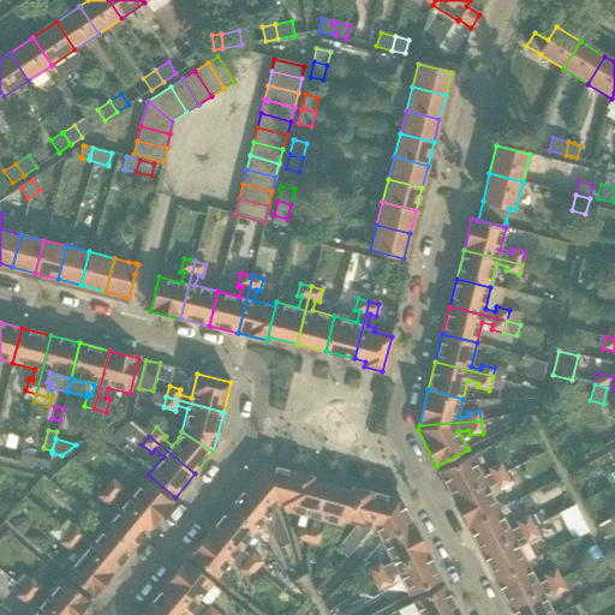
[(19,454),(18,461),(47,467),(48,460),(19,454)]
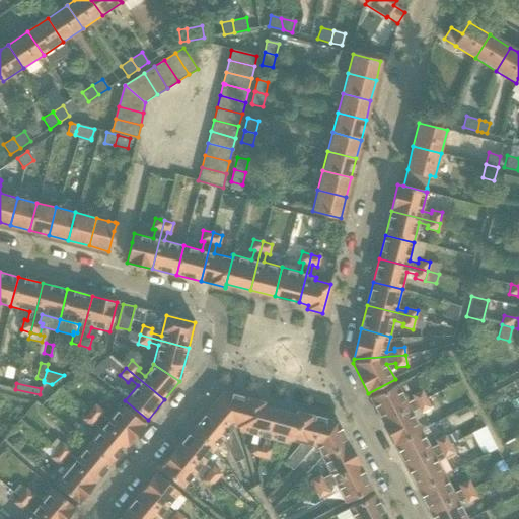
[(371,398),(383,422),(426,399),(422,390),(412,395),(414,399),(408,402),(397,385),(371,398)]
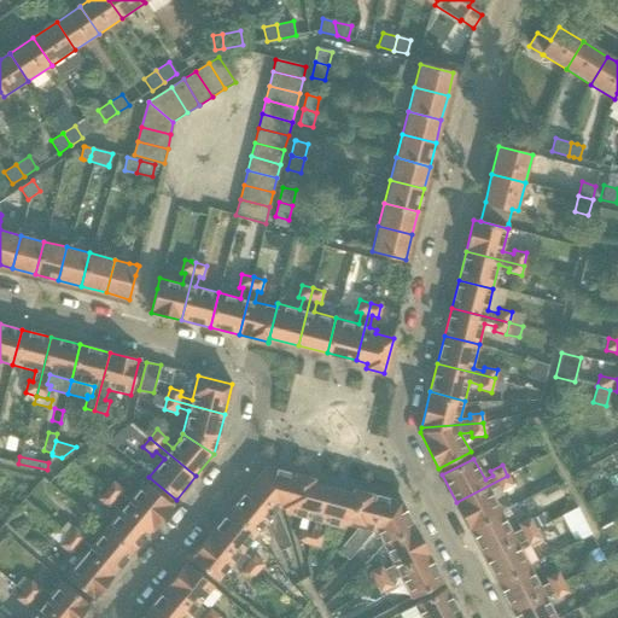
[(280,508),(285,509),(295,474),(267,467),(245,494),(272,516),(285,549),(291,547),(281,523),(277,512),(280,508)]
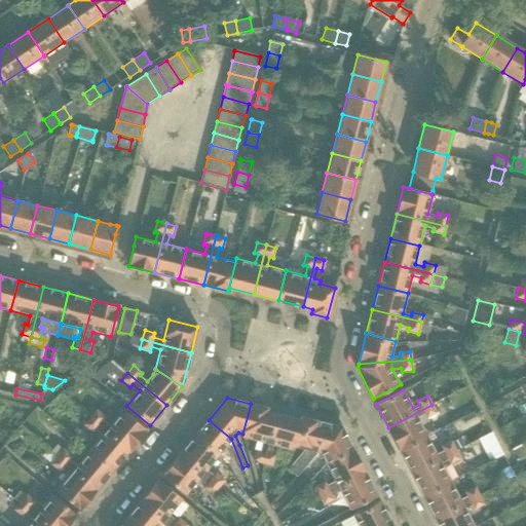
[(253,461),(263,463),(275,413),(267,411),(268,408),(251,404),(242,434),(241,438),(261,443),(259,451),(256,450),(253,461)]
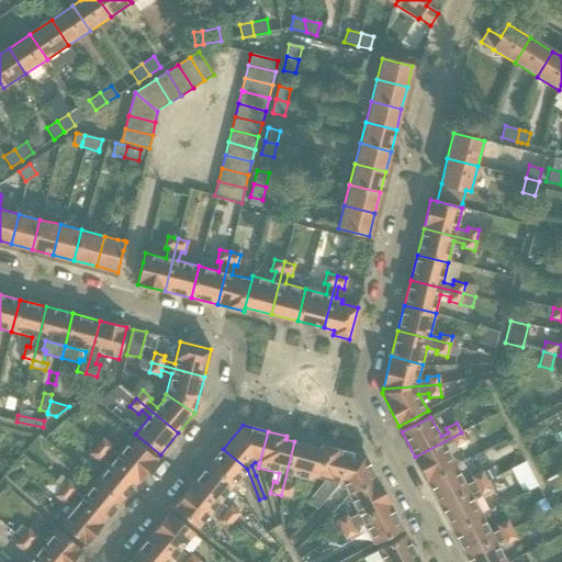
[(415,457),(427,481),(457,465),(446,446),(452,442),(454,447),(465,441),(461,433),(415,457)]
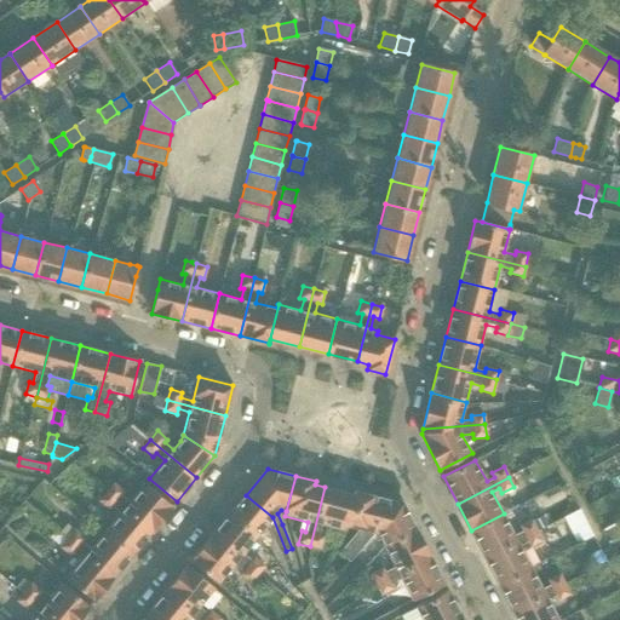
[(114,483),(105,493),(153,530),(172,507),(144,484),(128,503),(121,495),(124,492),(114,483)]
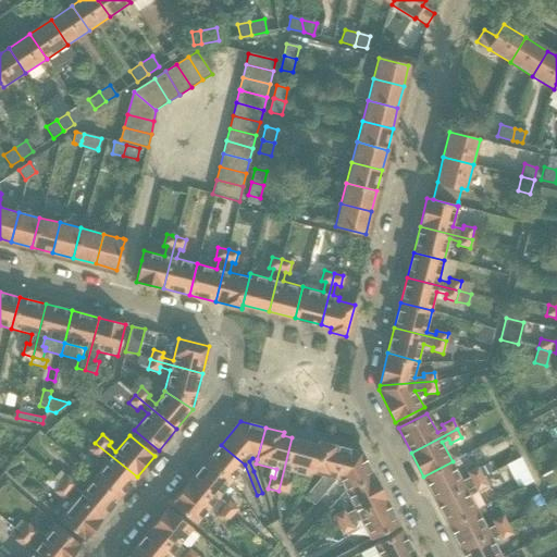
[(289,472),(309,478),(310,474),(318,445),(292,437),(279,491),(288,493),(291,482),(287,481),(289,472)]
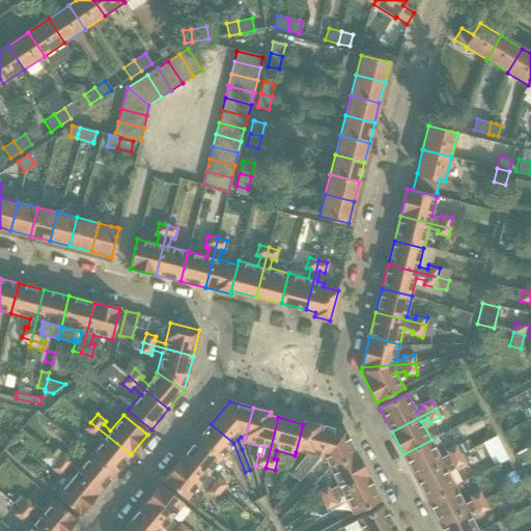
[(290,474),(299,481),(340,429),(304,420),(303,424),(296,452),(295,455),(296,455),(297,451),(307,454),(303,459),(290,474)]
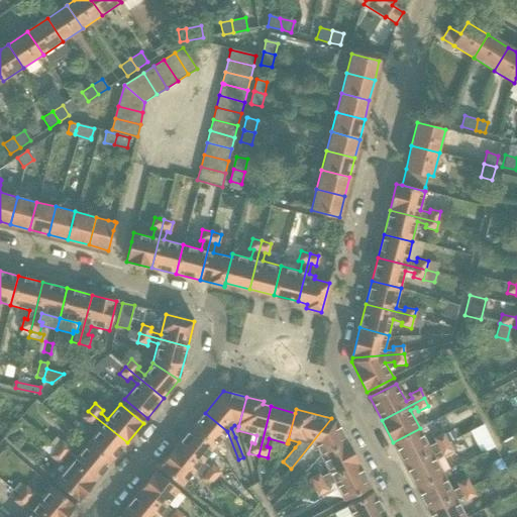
[(100,428),(88,443),(111,462),(127,442),(88,411),(83,418),(91,425),(93,422),(100,428)]
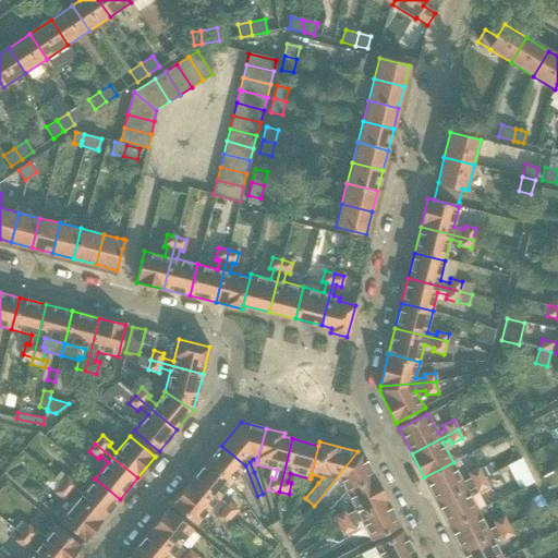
[(252,498),(257,496),(245,465),(221,446),(204,465),(230,486),(241,473),(252,498)]
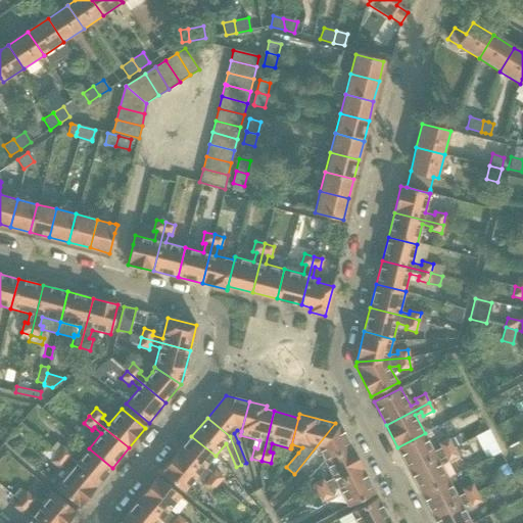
[(335,423),(314,449),(316,450),(319,452),(325,463),(352,448),(340,424),(335,423)]
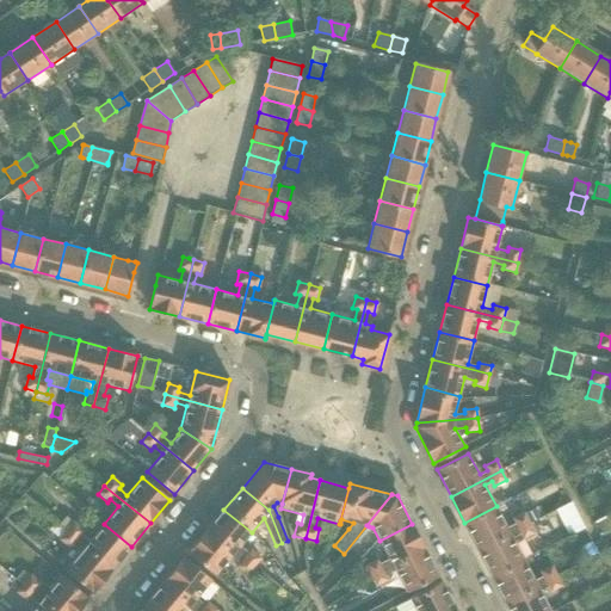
[(571,503),(556,511),(563,525),(578,518),(571,503)]
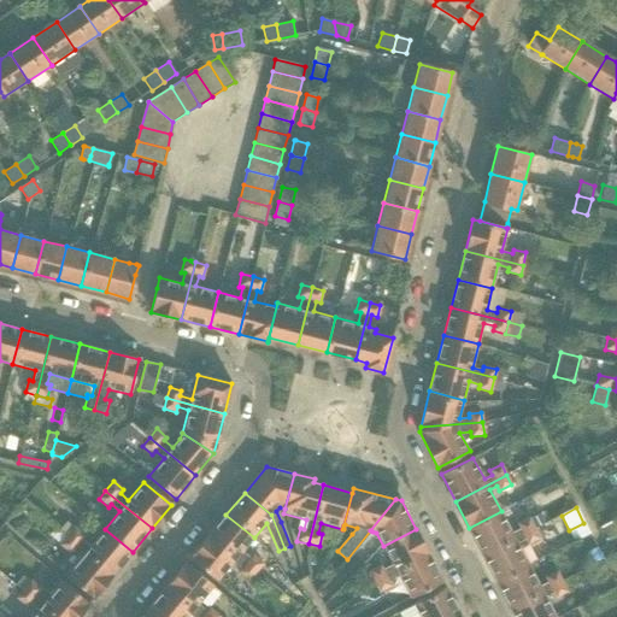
[(469,528),(483,554),(534,528),(529,517),(517,524),(519,529),(512,533),(501,511),(469,528)]
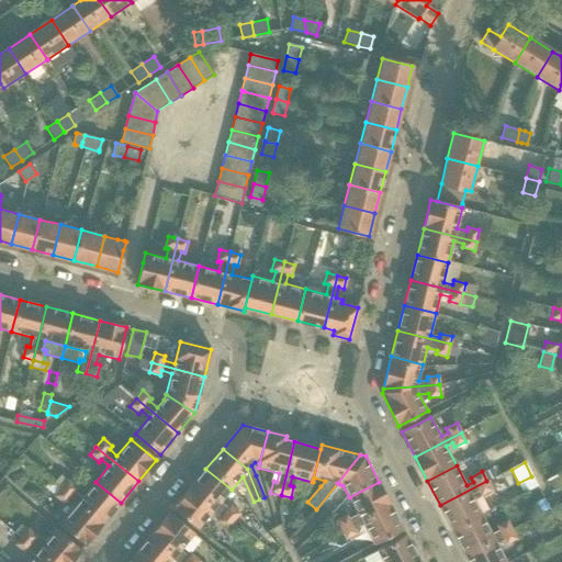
[(221,503),(232,490),(205,469),(191,486),(234,521),(240,514),(231,506),(227,508),(221,503)]
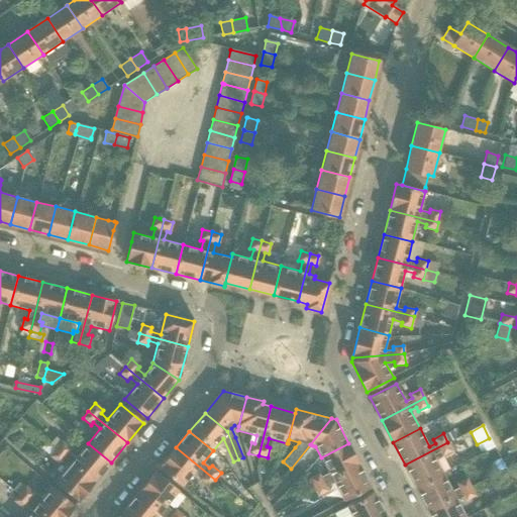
[(47,442),(41,448),(50,456),(57,449),(47,442)]
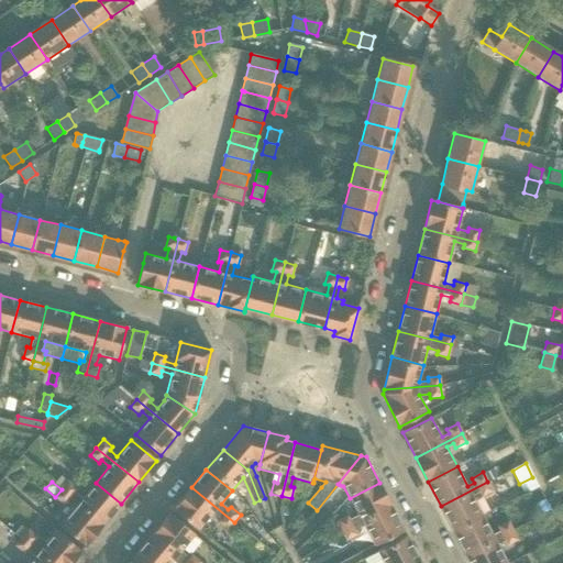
[(68,482),(62,489),(103,525),(121,504),(96,483),(83,498),(75,493),(77,488),(68,482)]
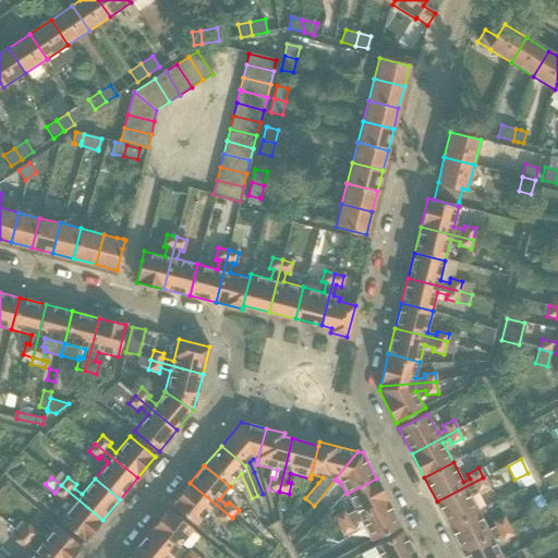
[(437,501),(449,526),(478,511),(468,492),(474,487),(476,492),(487,486),(483,477),(437,501)]
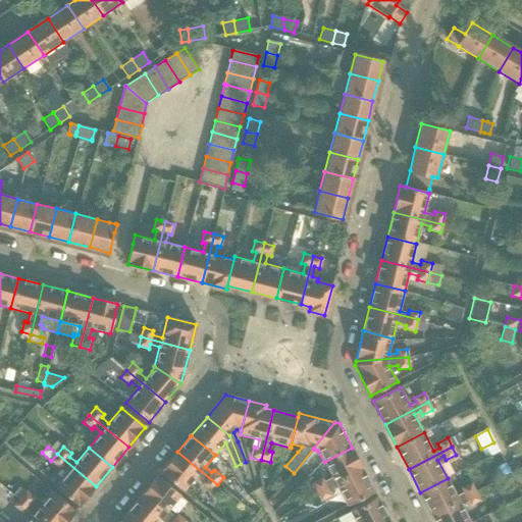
[(313,483),(317,492),(363,469),(352,448),(324,462),(332,477),(324,481),(322,478),(313,483)]
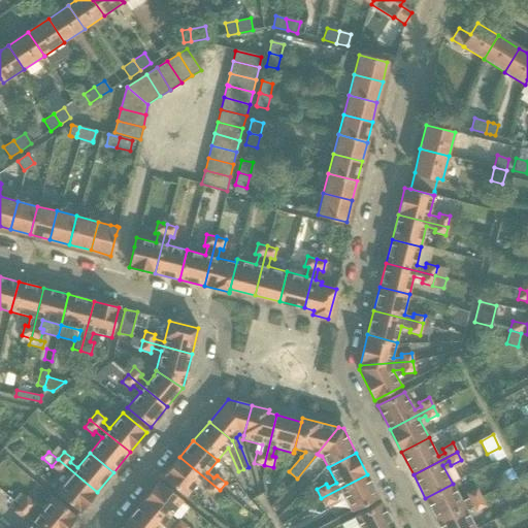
[(213,497),(220,490),(179,457),(163,477),(187,497),(200,482),(206,488),(204,490),(213,497)]
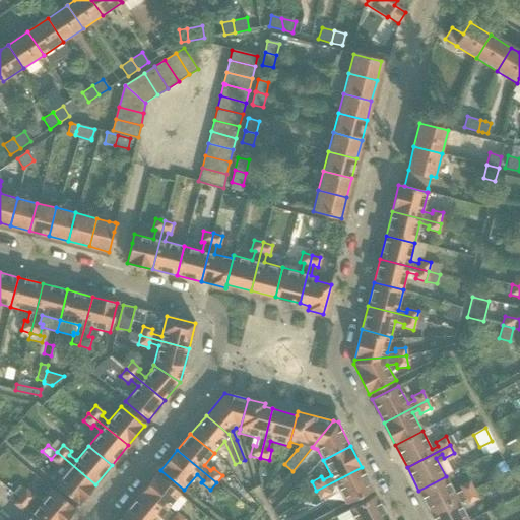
[(51,459),(58,466),(61,463),(68,469),(56,484),(63,492),(79,504),(95,484),(57,452),(51,459)]
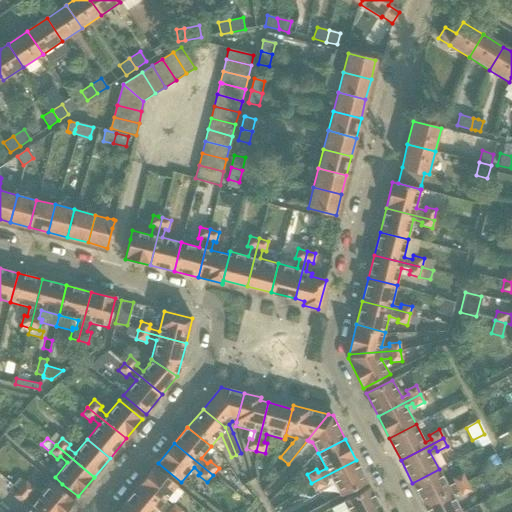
[(356,460),(311,483),(315,491),(325,486),(324,483),(332,479),(341,496),(368,482),(356,460)]
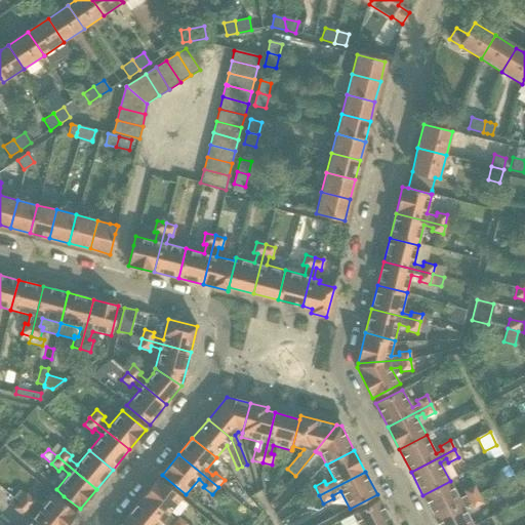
[(158,479),(142,499),(172,524),(186,524),(187,524),(178,517),(176,520),(169,515),(183,499),(158,479)]
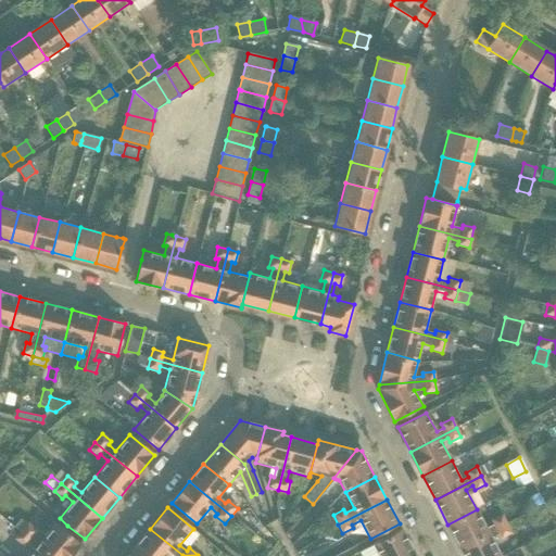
[(447,525),(460,548),(506,525),(502,515),(491,520),(493,525),(487,528),(477,509),(447,525)]
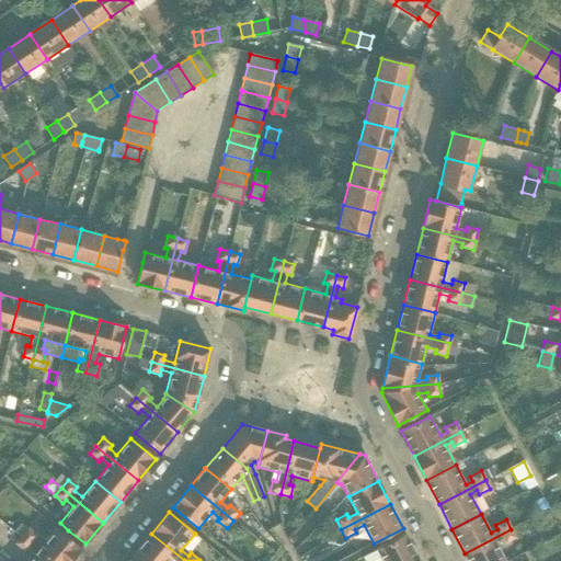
[(27,528),(21,536),(52,560),(71,560),(81,549),(65,536),(56,528),(45,541),(37,534),(36,535),(27,528)]
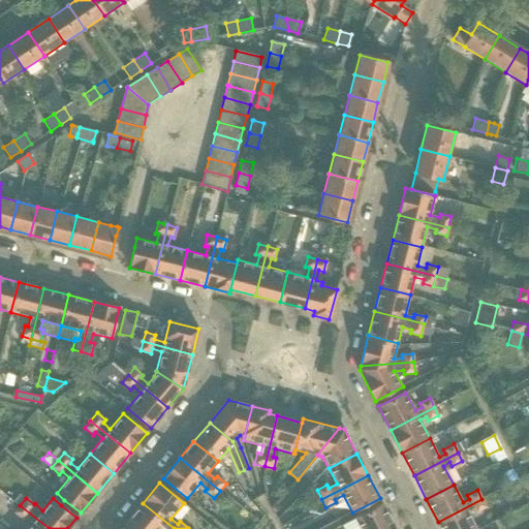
[(438,522),(441,528),(476,528),(467,511),(474,508),(476,512),(487,507),(481,499),(438,522)]
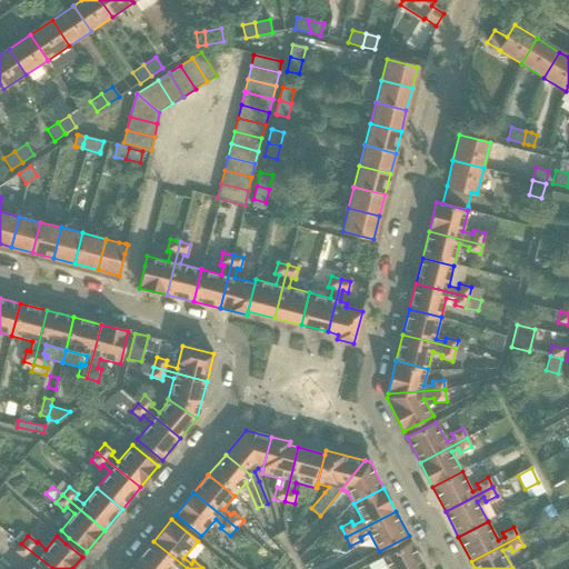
[(187,568),(153,541),(136,562),(143,568),(187,568)]
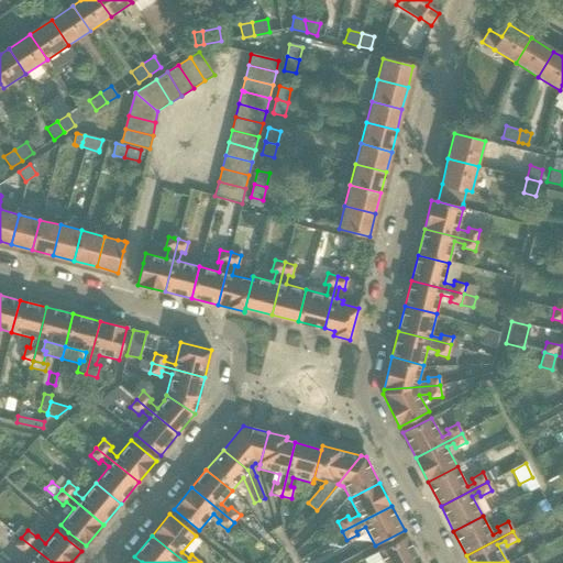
[(416,562),(420,561),(407,537),(377,552),(383,562),(416,562)]
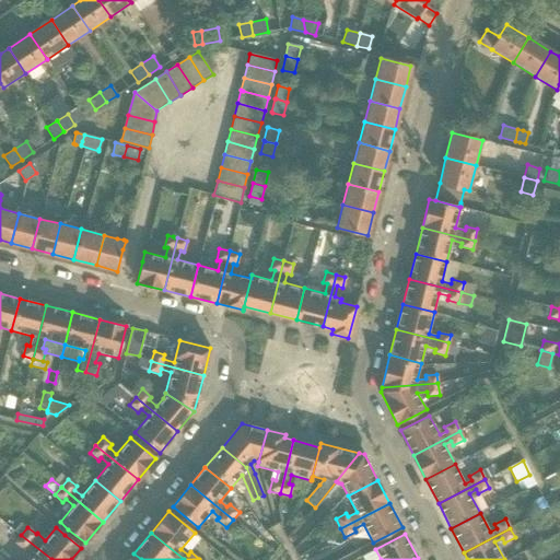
[(34,553),(28,559),(51,559),(21,535),(14,543),(24,550),(26,547),(34,553)]
